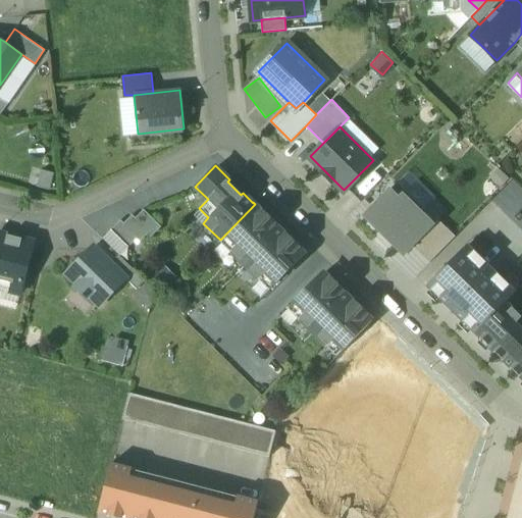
[(510,179),(499,168),(490,176),(502,188),(510,179)]
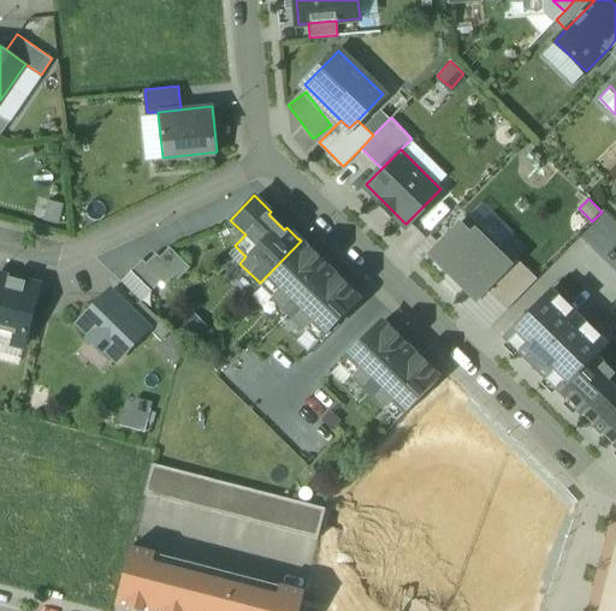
[(471,233),(461,224),(431,254),(477,298),(487,288),(511,264),(496,249),(499,244),(479,224),(471,233)]
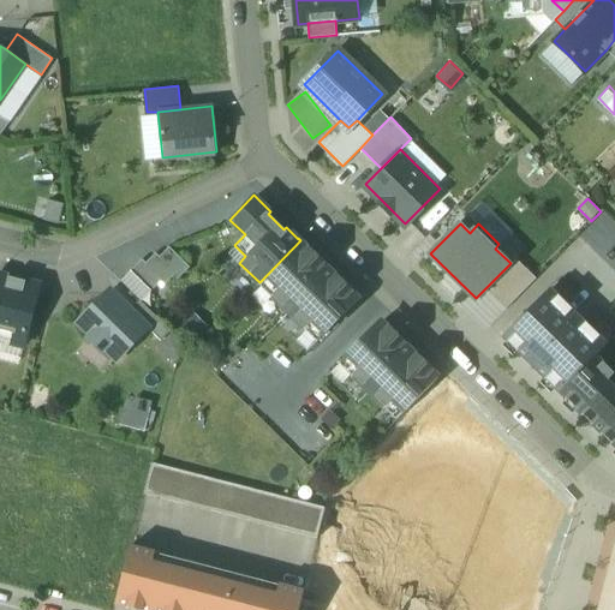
[(300,240),(260,282),(304,327),(310,322),(322,334),(358,297),(300,240)]
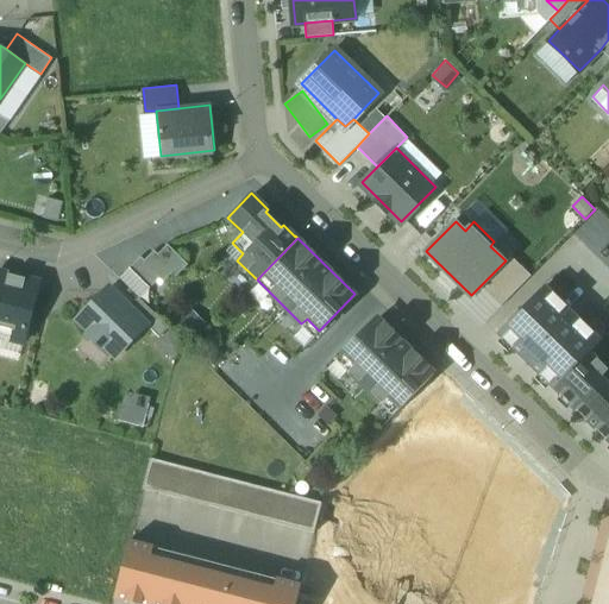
[(167,243),(157,252),(154,249),(144,258),(140,255),(130,266),(150,285),(159,276),(163,280),(173,270),(176,274),(188,262),(167,243)]
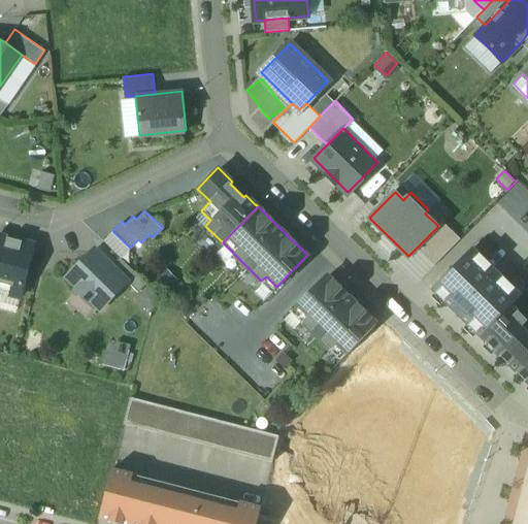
[(438,226),(418,247),(434,264),(459,238),(442,222),(438,226)]
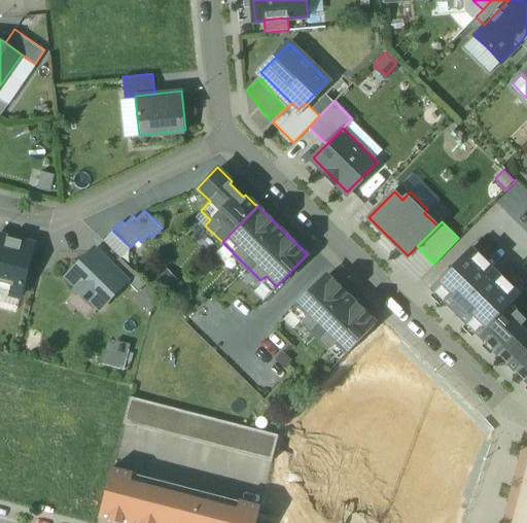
[(33,243),(0,234),(0,288),(20,294),(33,243)]
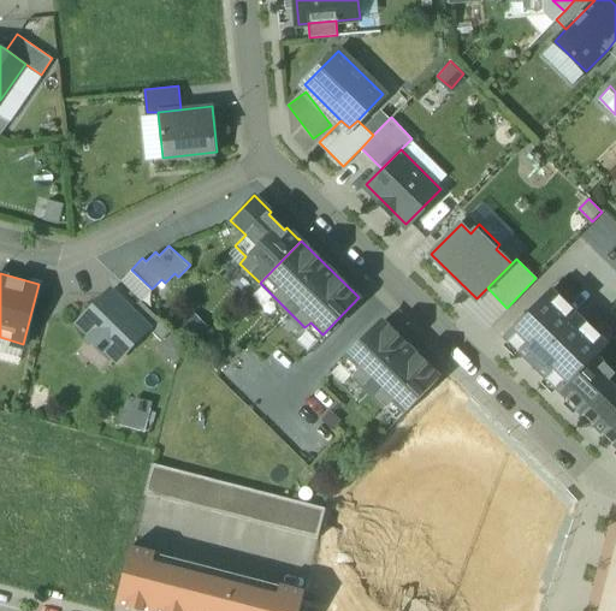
[(606,343),(550,289),(504,336),(561,391),(596,355),(606,343)]
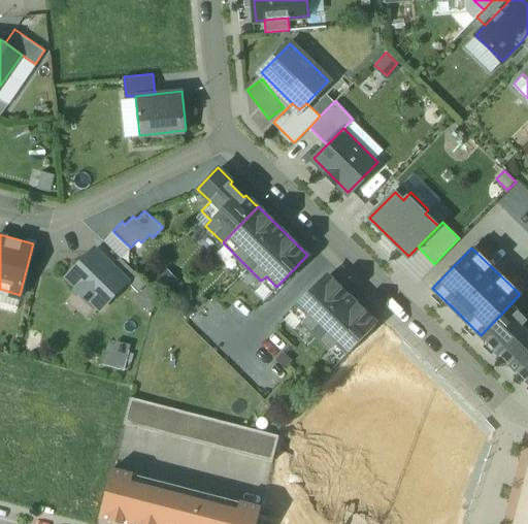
[(111,266),(94,249),(68,275),(78,286),(74,290),(86,300),(90,296),(101,307),(128,282),(111,266)]
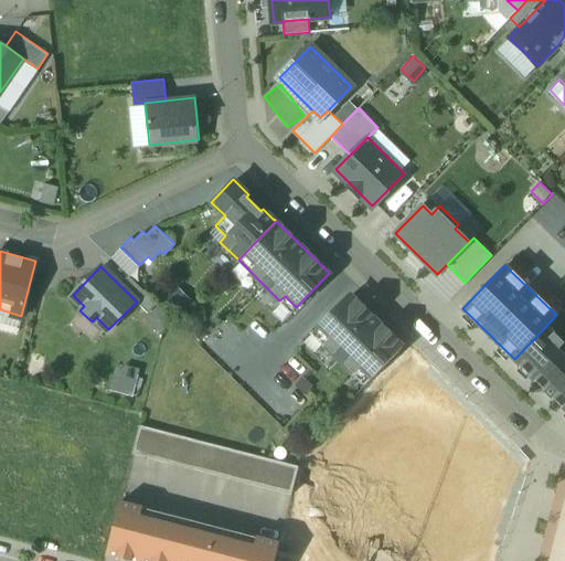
[(129,275),(119,285),(137,302),(148,313),(157,303),(129,275)]
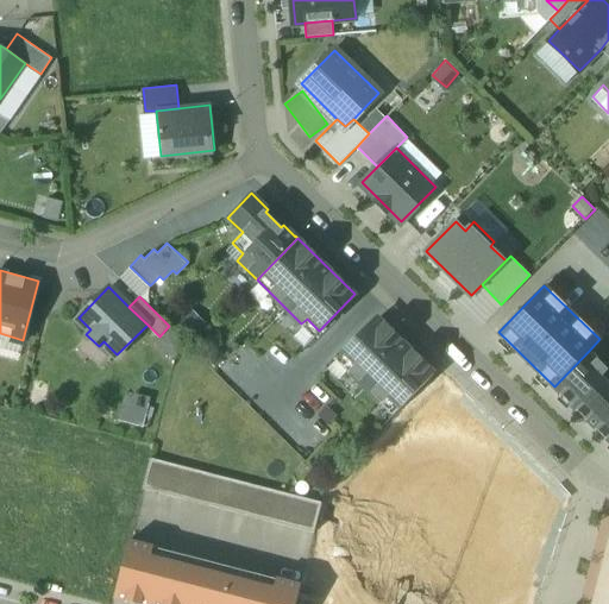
[(209,325),(192,308),(177,323),(194,340),(209,325)]
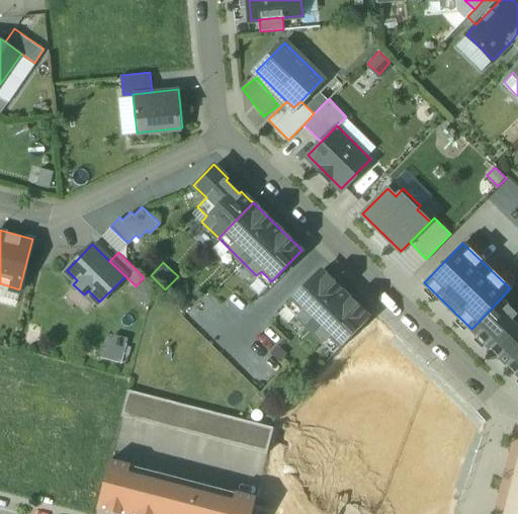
[(368,317),(321,269),(290,300),(300,310),(295,315),(334,352),(354,331),(368,317)]
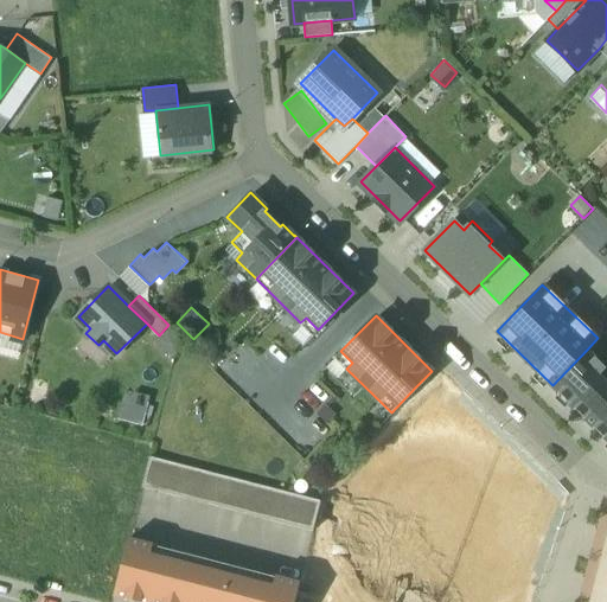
[(606,369),(587,350),(553,385),(606,439),(606,369)]
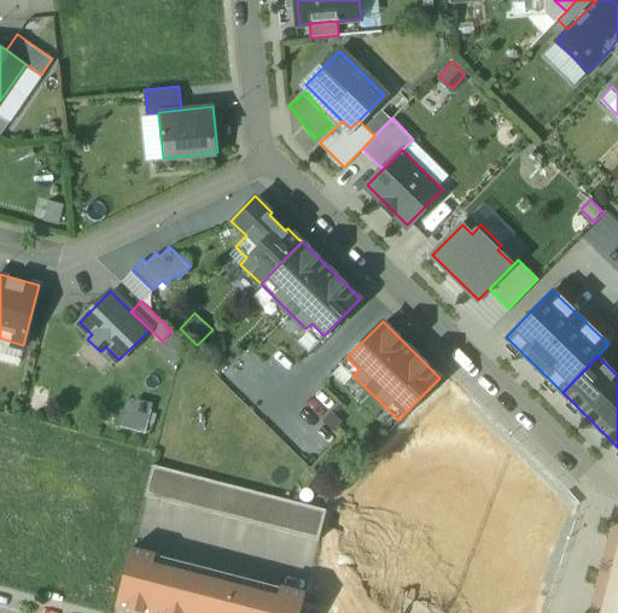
[(128,392),(121,424),(145,430),(152,398),(128,392)]
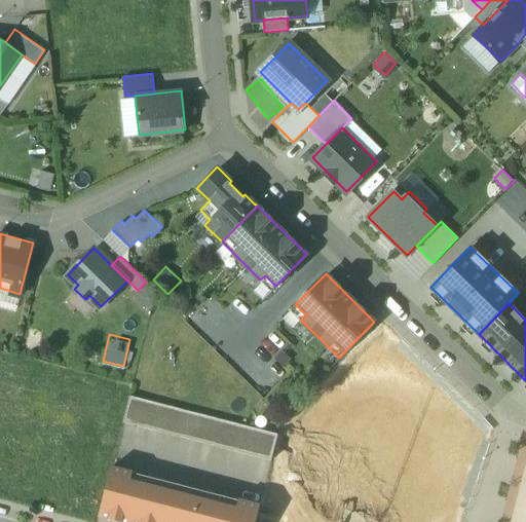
[(278,431),(129,395),(123,422),(271,458),(278,431)]
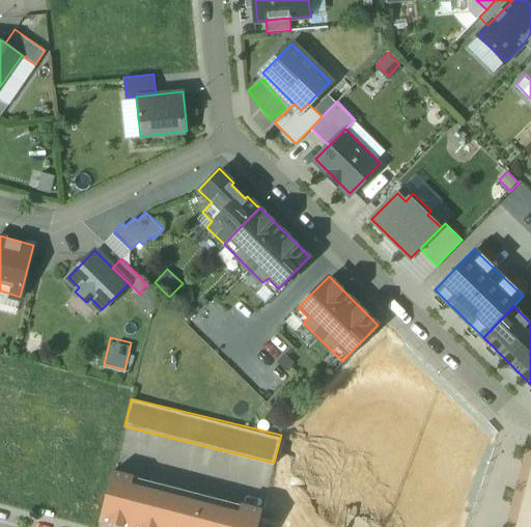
[(526,435),(505,526),(530,526),(530,435),(528,435),(526,435)]
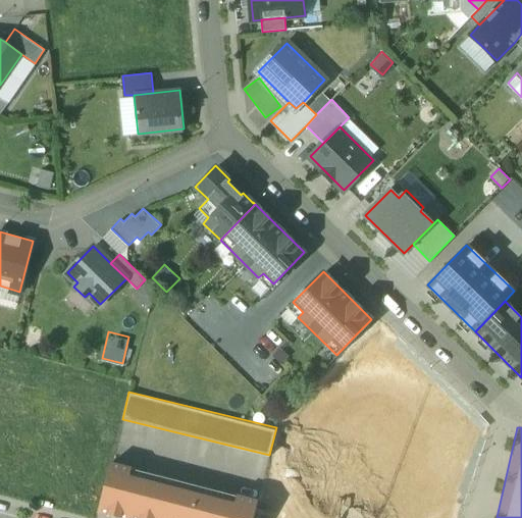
[(97,512),(119,517),(175,517),(184,489),(129,475),(132,467),(111,462),(97,512)]
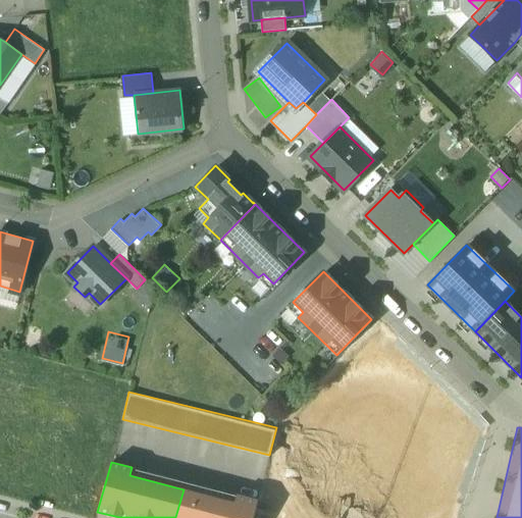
[(235,503),(184,489),(175,517),(253,517),(258,500),(237,494),(235,503)]
